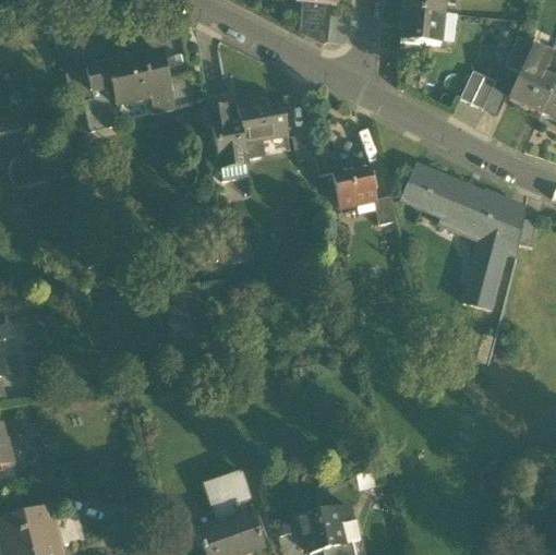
[(406,0),(406,10),(445,14),(446,0),(406,0)]
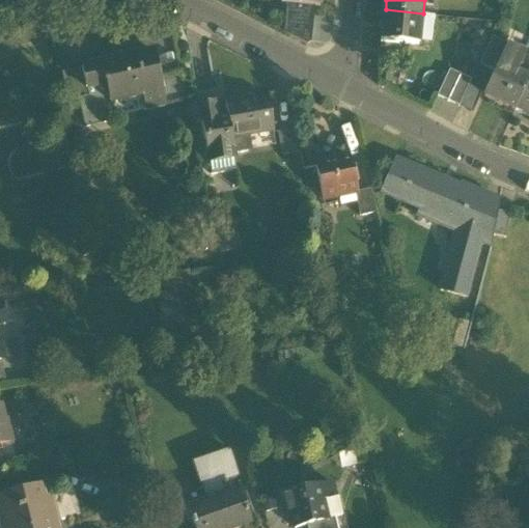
[(287,2),(284,30),(309,43),(312,40),(316,5),(287,2)]
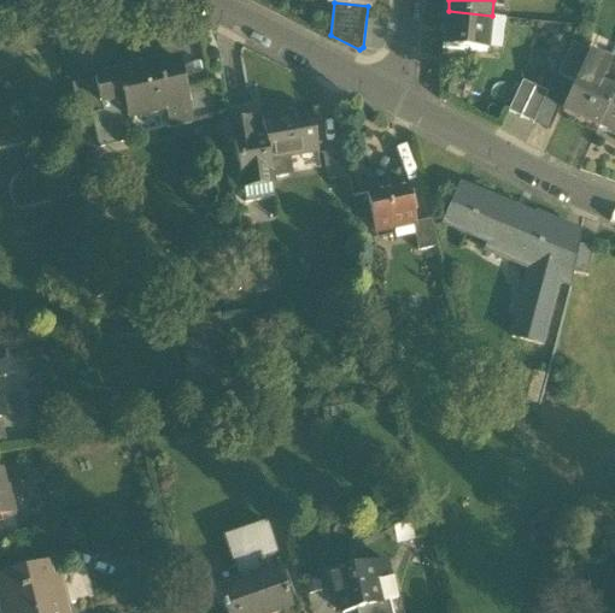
[(492,16),(449,11),(444,47),(487,51),(488,47),(492,16)]
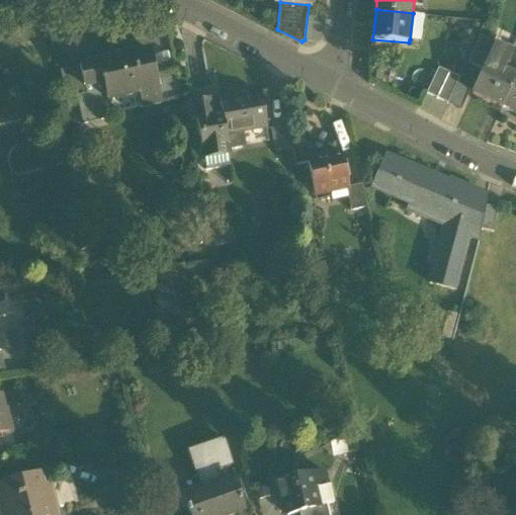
[(425,14),(413,13),(410,39),(422,40),(425,14)]
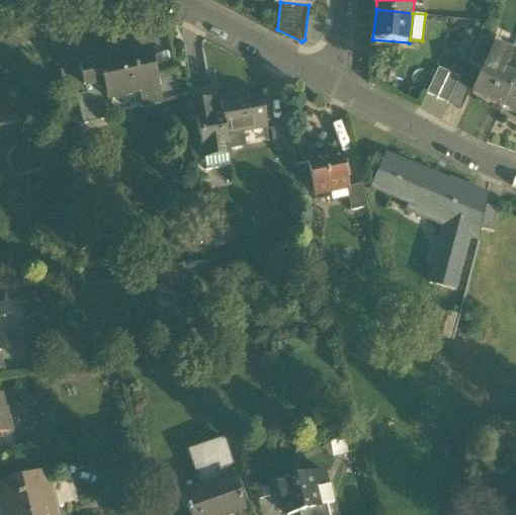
[(58,34),(70,31),(68,18),(54,21),(56,34),(58,34)]
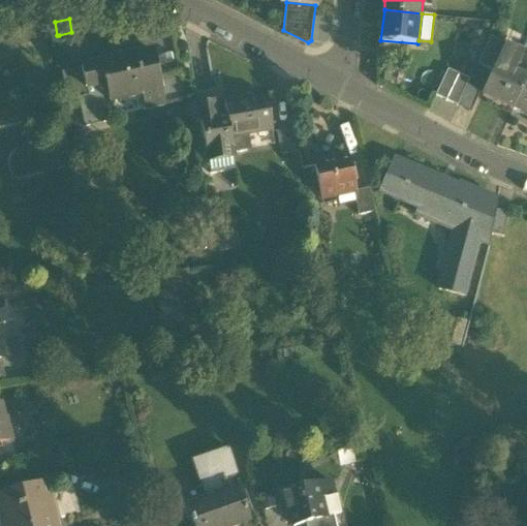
[(479,63),(495,70),(507,43),(491,36),(479,63)]
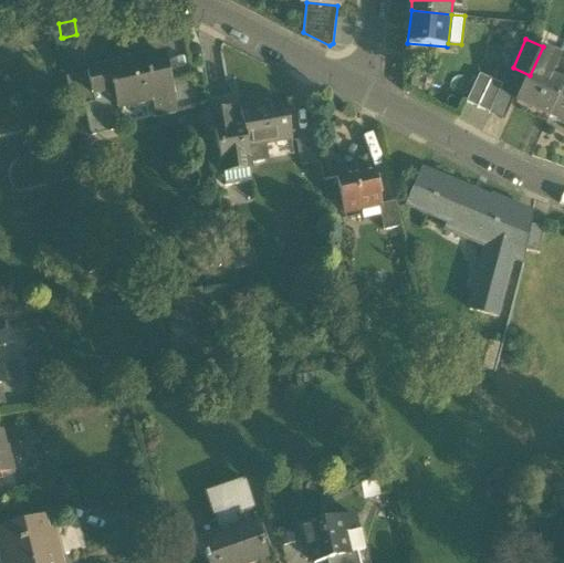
[(551,116),(563,89),(563,82),(552,77),(562,55),(543,47),(530,75),(518,101),(551,116)]
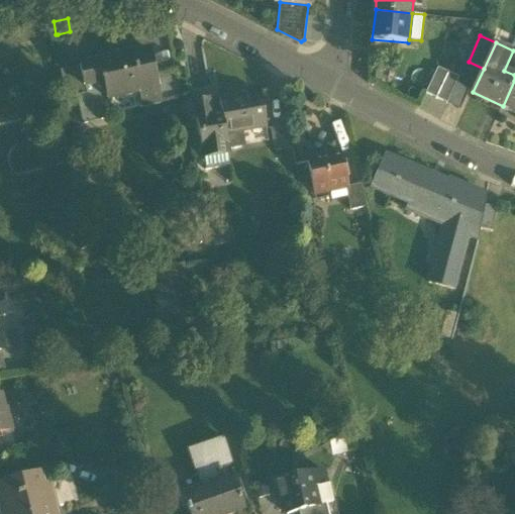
[(98,61),(99,62),(103,81),(103,83),(105,83),(105,87),(108,98),(109,98),(140,91),(141,96),(160,92),(161,92),(157,76),(157,72),(151,49),(98,61)]
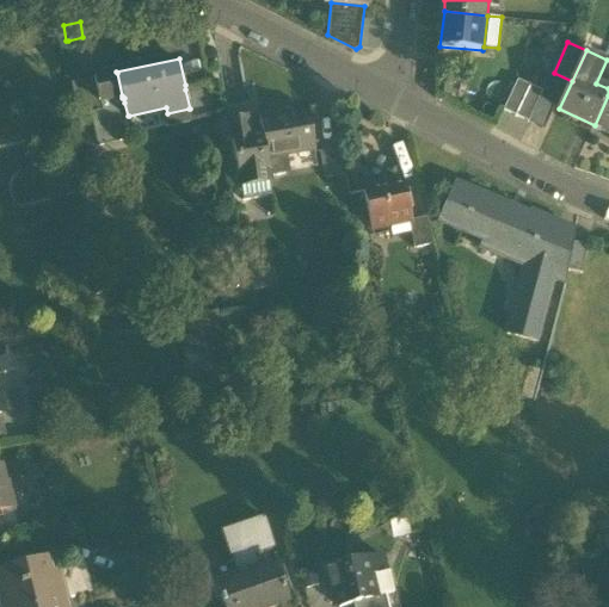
[(100,100),(103,100),(112,98),(122,95),(117,73),(96,78),(100,100)]
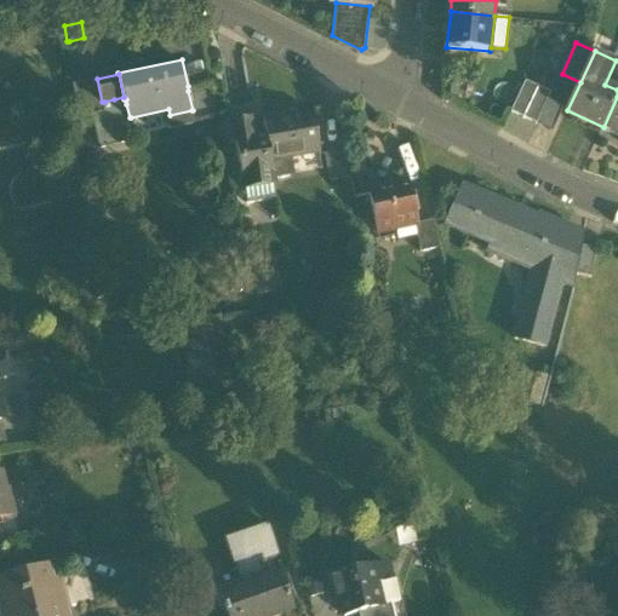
[(75,84),(81,116),(96,113),(106,110),(104,102),(102,102),(97,79),(75,84)]
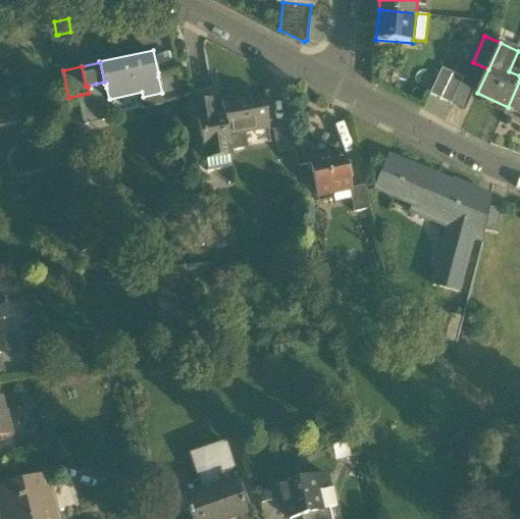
[(465,78),(444,67),(431,93),(453,103),(465,78)]
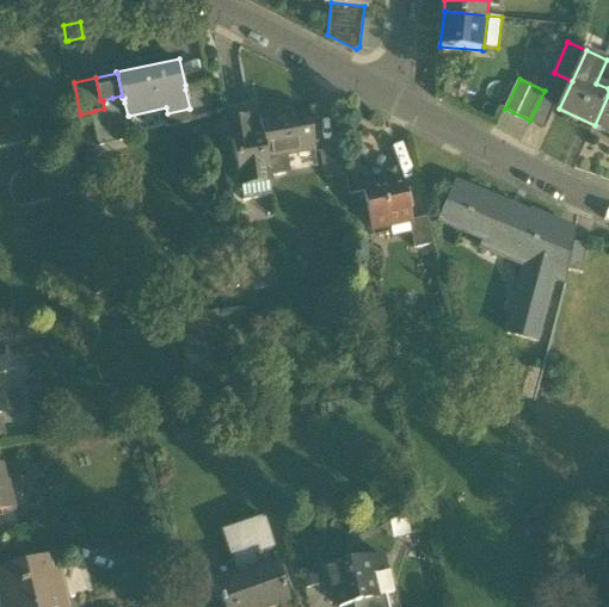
[(209,80),(185,85),(185,90),(210,85),(209,80)]
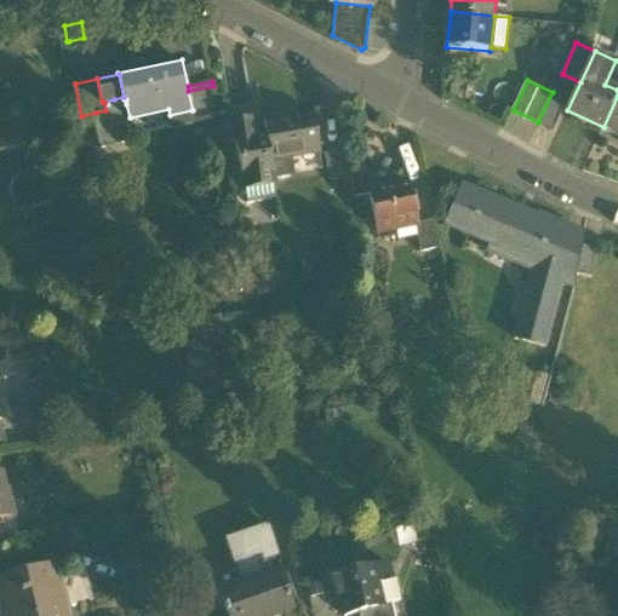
[(192,110),(194,122),(221,116),(213,86),(188,91),(193,110),(192,110)]
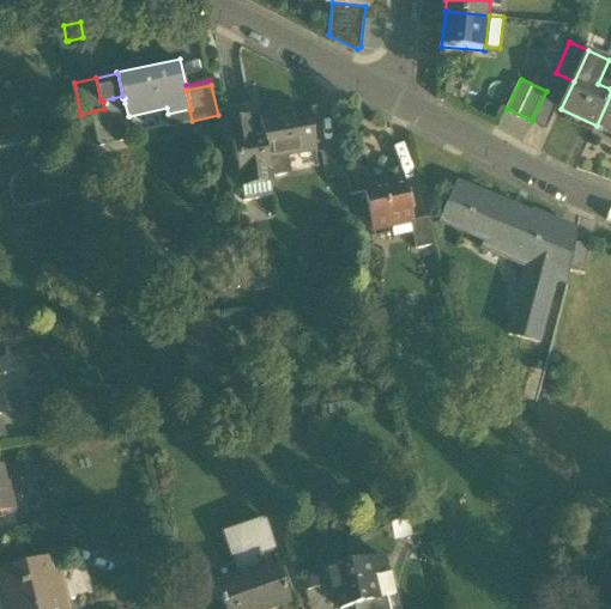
[(610,96),(597,126),(610,131),(610,96)]
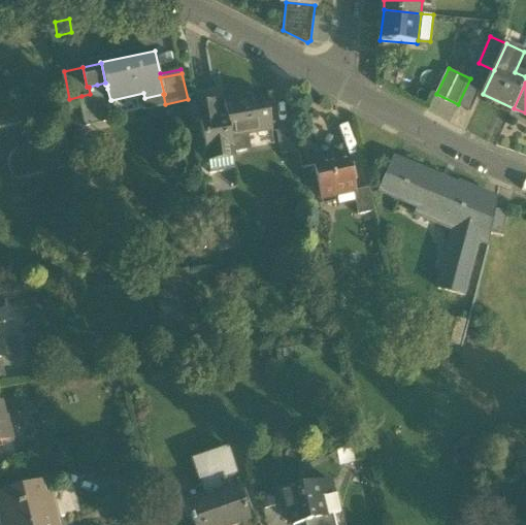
[(110,100),(107,89),(98,91),(97,85),(89,87),(90,94),(81,96),(88,127),(109,122),(106,105),(112,104),(111,100),(110,100)]
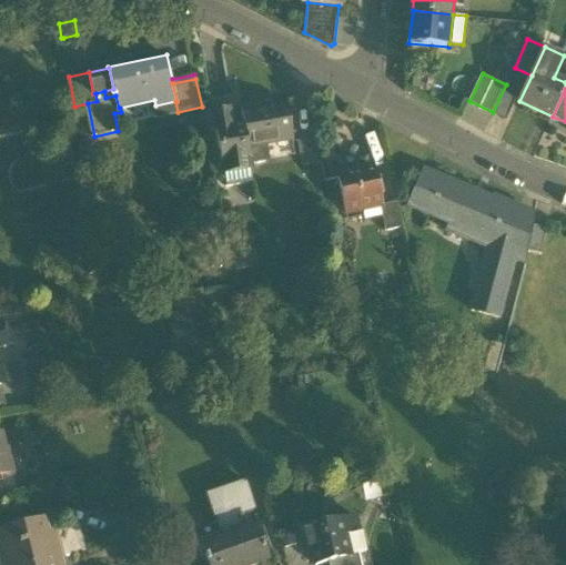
[(516,98),(504,91),(495,112),(507,118),(516,98)]
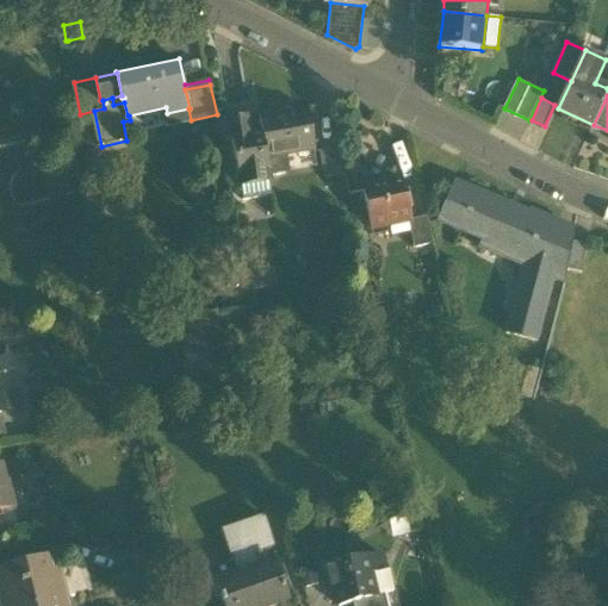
[(132,132),(191,120),(188,108),(167,113),(166,107),(129,116),(130,120),(132,132)]
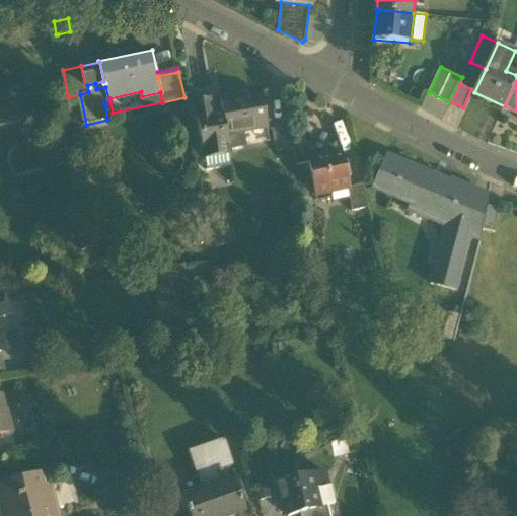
[(221,99),(224,115),(227,135),(228,135),(244,132),(269,128),(263,97),(239,100),(239,96),(221,99)]
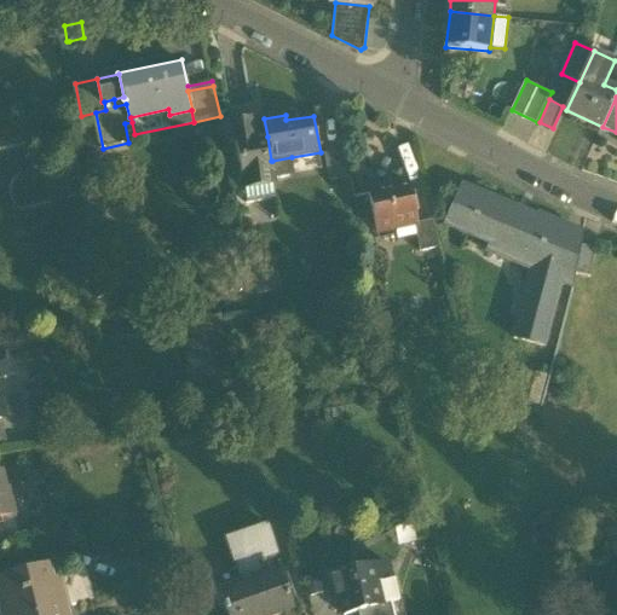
[(275,184),(271,161),(267,137),(254,139),(251,120),(234,123),(240,163),(242,163),(246,189),(275,184)]
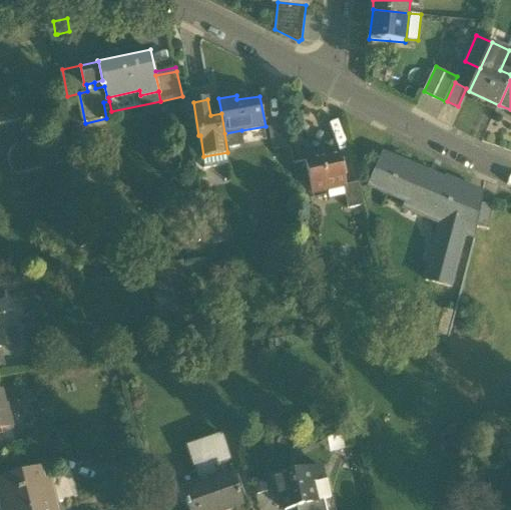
[(287,122),(270,125),(274,149),(292,146),(287,122)]
